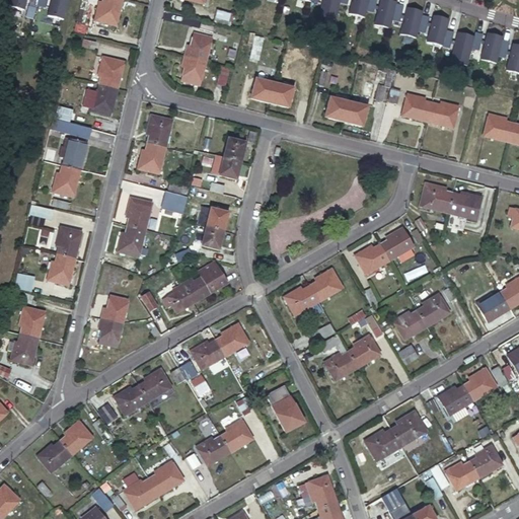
[(25,0),(9,0),(8,6),(23,10),(25,0)]
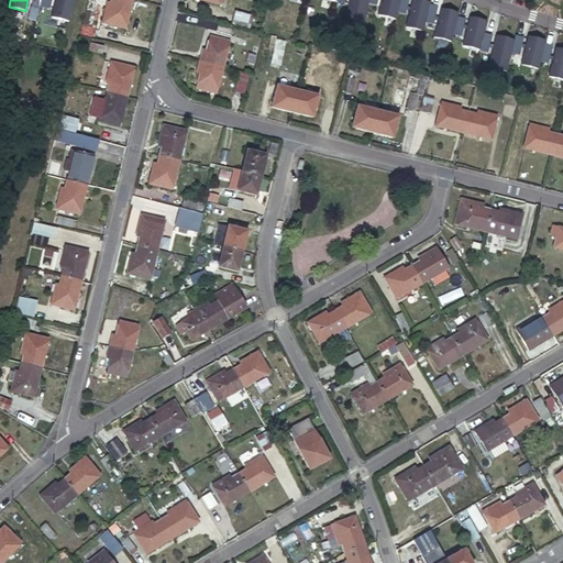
[(73,0),(55,0),(52,17),(68,21),(73,0)]
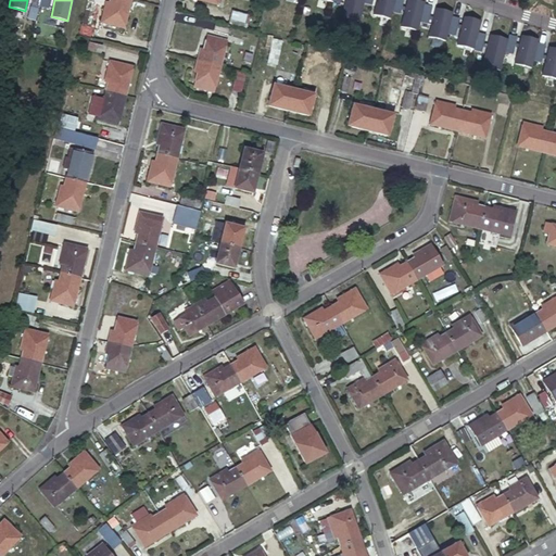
[(130,0),(111,0),(111,2),(108,2),(102,23),(124,28),(130,0)]
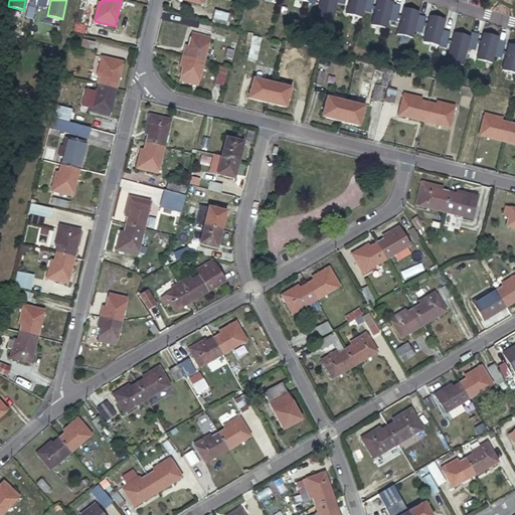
[(319,0),(316,15),(333,19),(337,3),(345,5),(345,0),(319,0)]
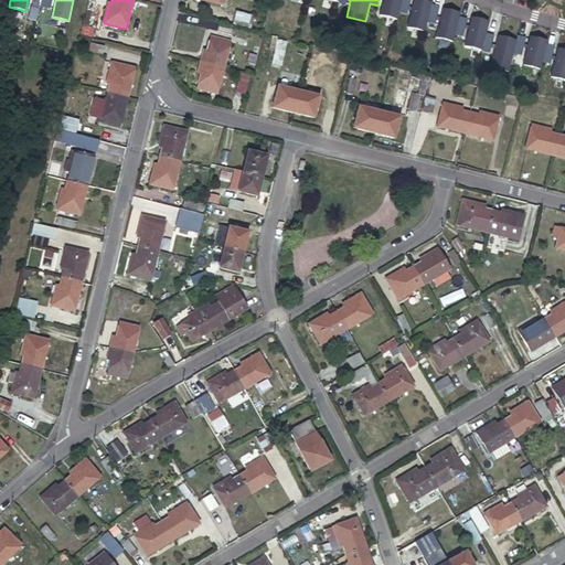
[(383,0),(380,16),(396,20),(398,12),(407,14),(409,0),(383,0)]
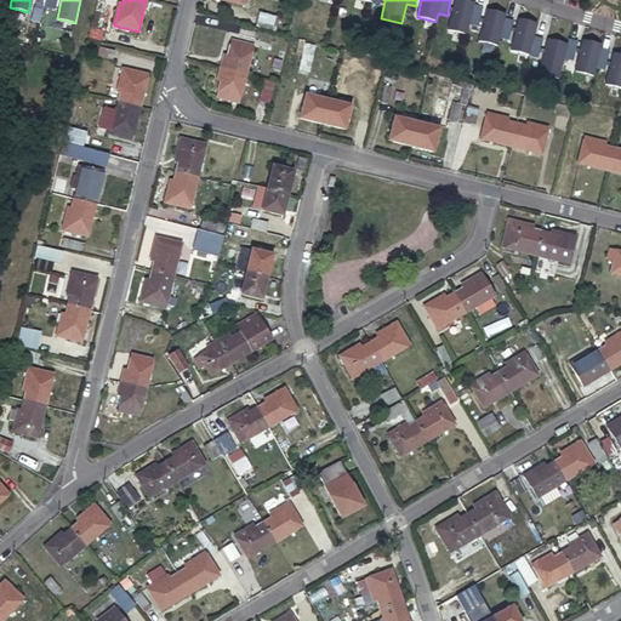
[(474,3),(462,0),(454,0),(448,30),(467,35),(469,24),(478,27),(483,7),(474,5),(474,3)]
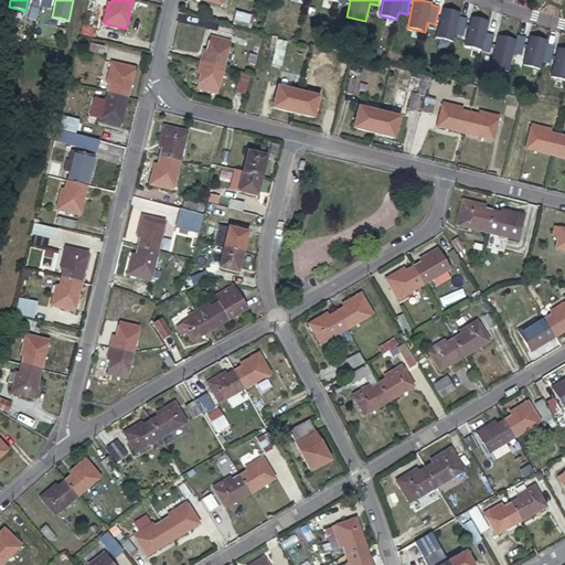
[(240,7),(235,22),(253,27),(257,11),(240,7)]
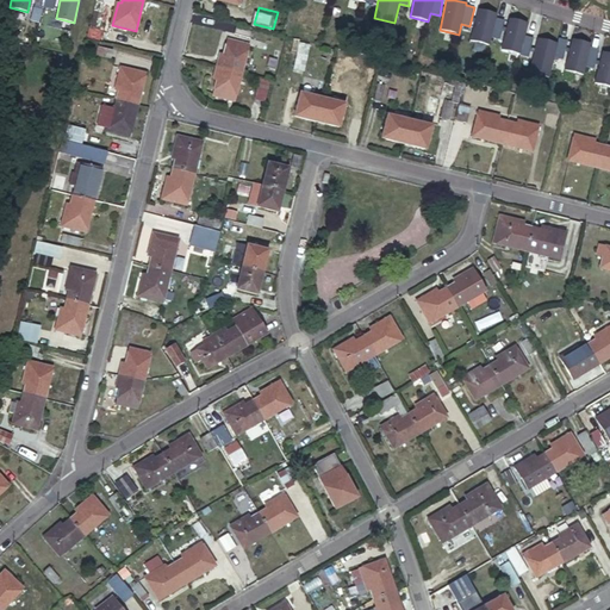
[(497,14),(478,10),(470,41),(489,45),(491,37),(499,39),(504,20),(496,18),(497,14)]
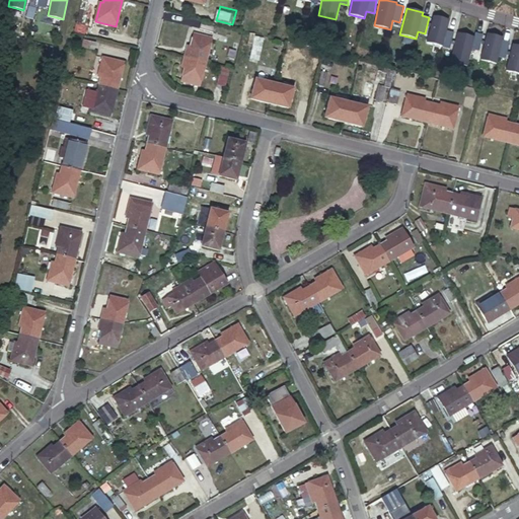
[(449,19),(433,16),(426,43),(449,49),(453,32),(446,30),(449,19)]
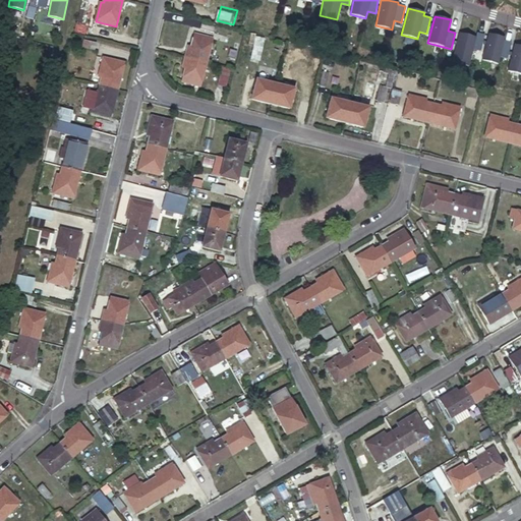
[(203,21),(200,30),(216,34),(218,25),(203,21)]
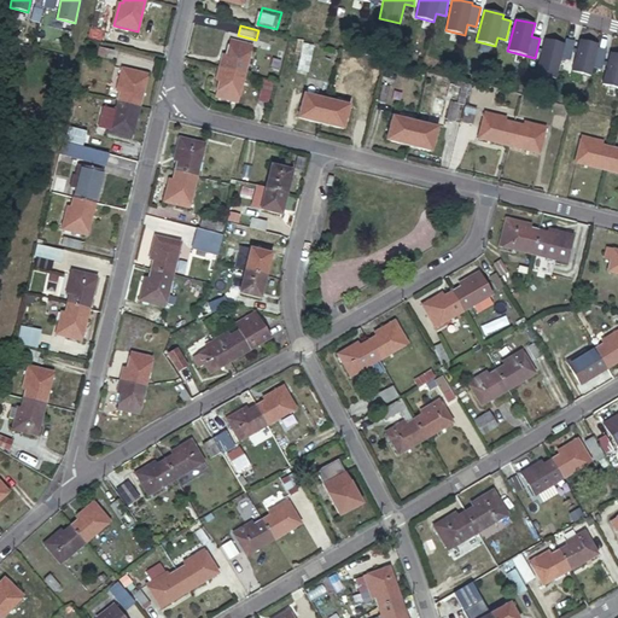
[(564,44),(544,39),(536,74),(555,79),(560,59),(570,60),(575,41),(565,39),(564,44)]
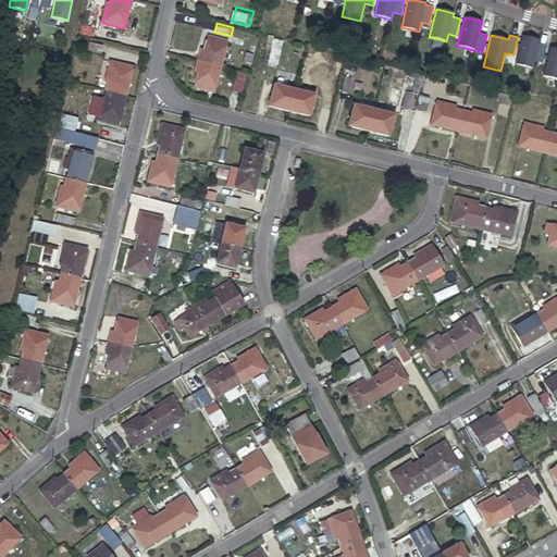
[(201,50),(198,60),(220,66),(226,41),(209,36),(205,51),(201,50)]
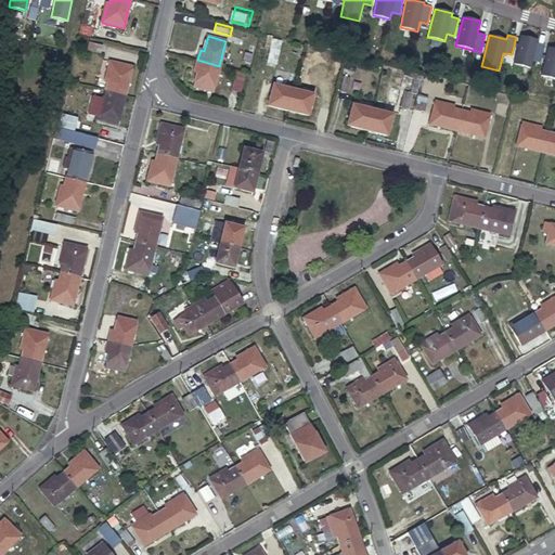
[(538,40),(520,36),(514,64),(530,68),(532,61),(540,63),(544,46),(537,43),(538,40)]
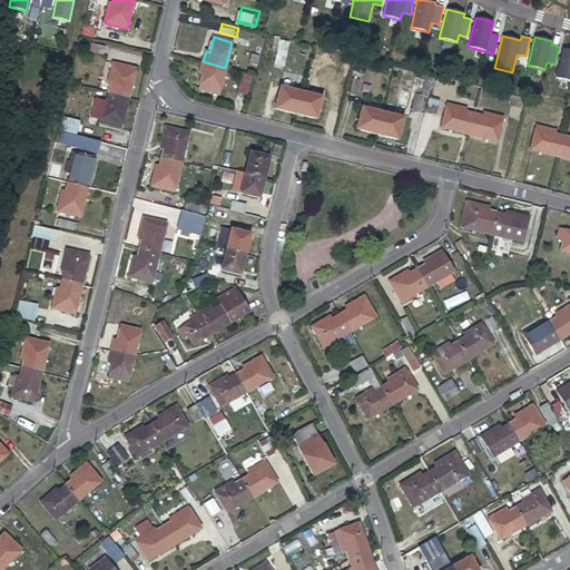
[(276,43),(272,61),(282,64),(286,47),(276,43)]
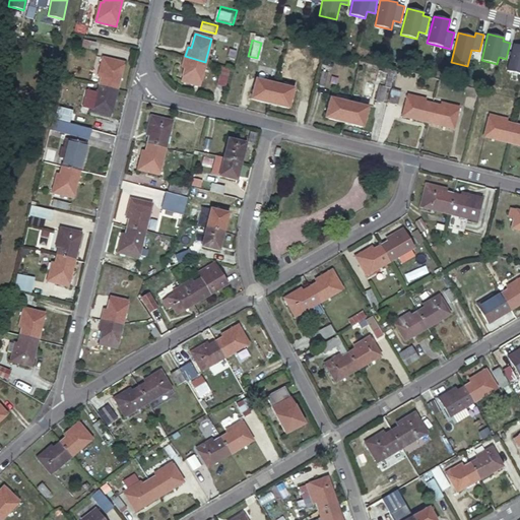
[(519,46),(513,44),(507,71),(519,74),(519,46)]
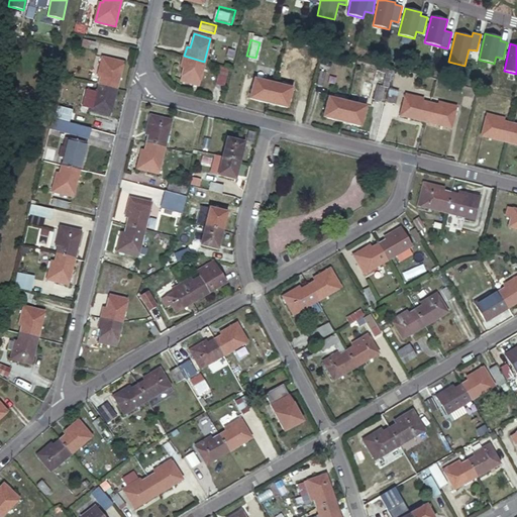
[(204,62),(184,56),(181,68),(185,68),(181,80),(198,85),(204,62)]
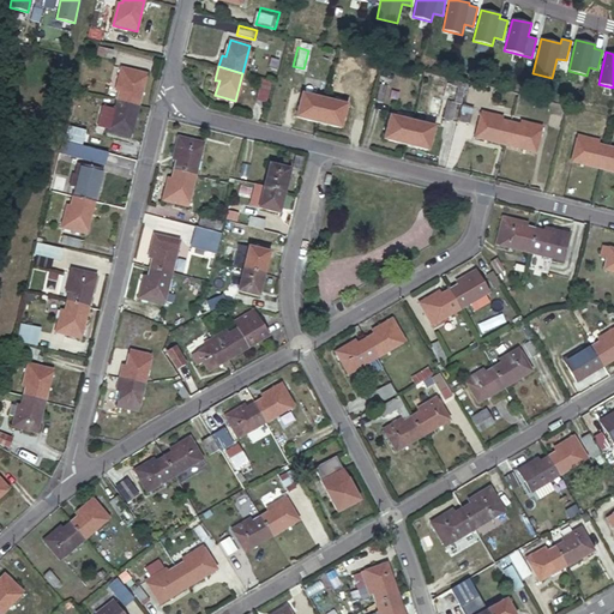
[(119,92),(118,101),(138,106),(146,74),(121,67),(115,91),(119,92)]
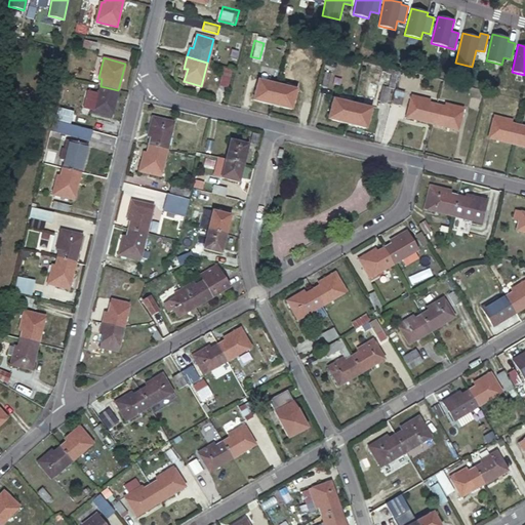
[(323,69),(319,85),(327,86),(331,71),(323,69)]
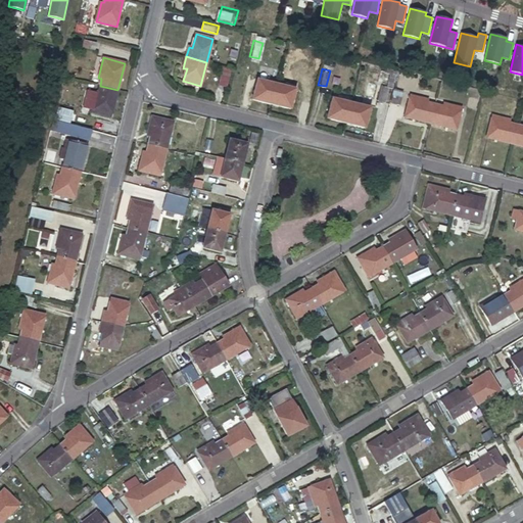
[(231,72),(224,69),(220,86),(227,87),(231,72)]
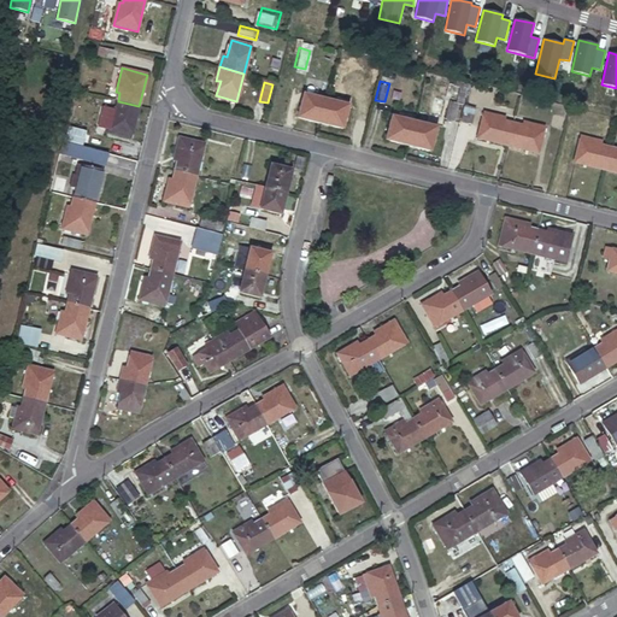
[(319,123),(325,99),(304,93),(298,117),(319,123)]
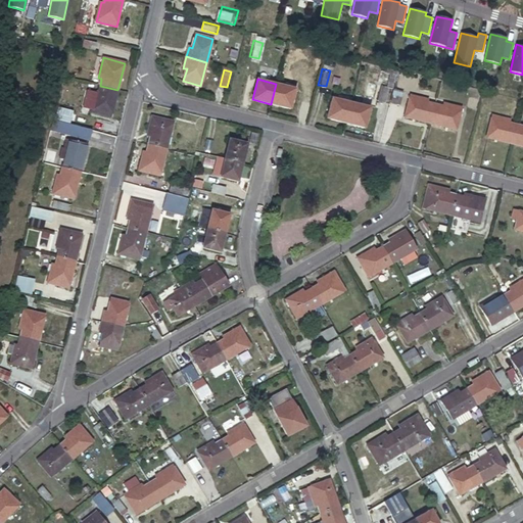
[(295,89),(276,84),(271,104),(290,108),(295,89)]
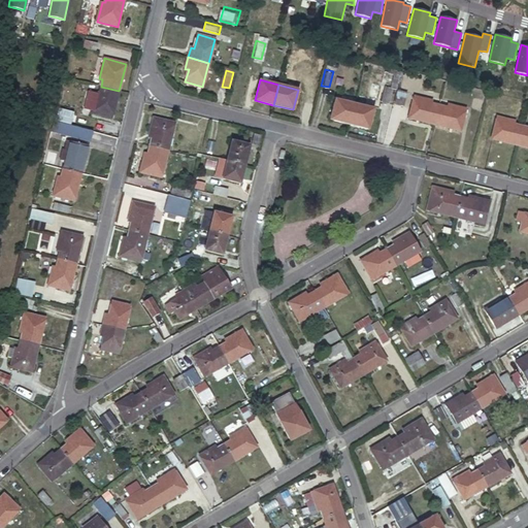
[(119,91),(101,87),(99,94),(95,93),(91,91),(87,106),(92,107),(91,111),(112,117),(119,91)]
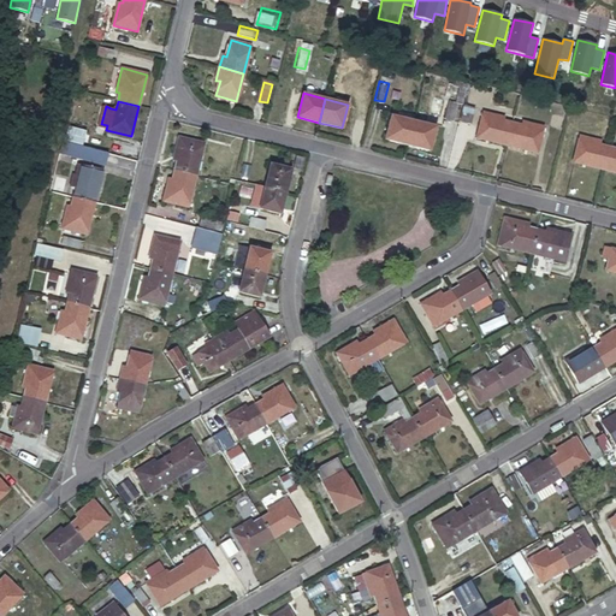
[(449,101),(444,119),(455,122),(460,104),(449,101)]
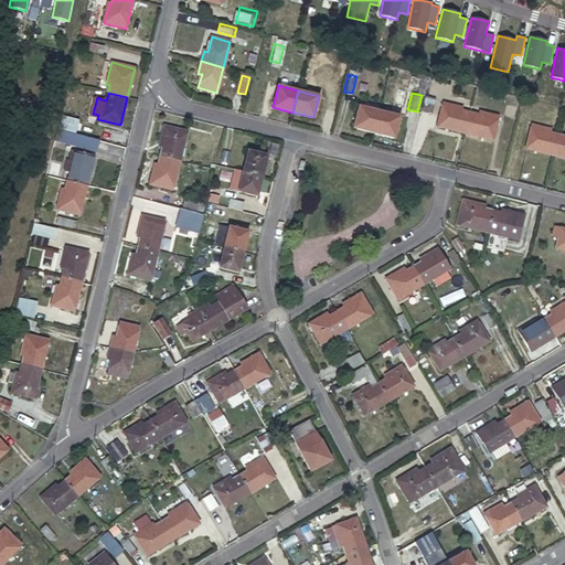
[(433,98),(424,96),(419,113),(428,115),(433,98)]
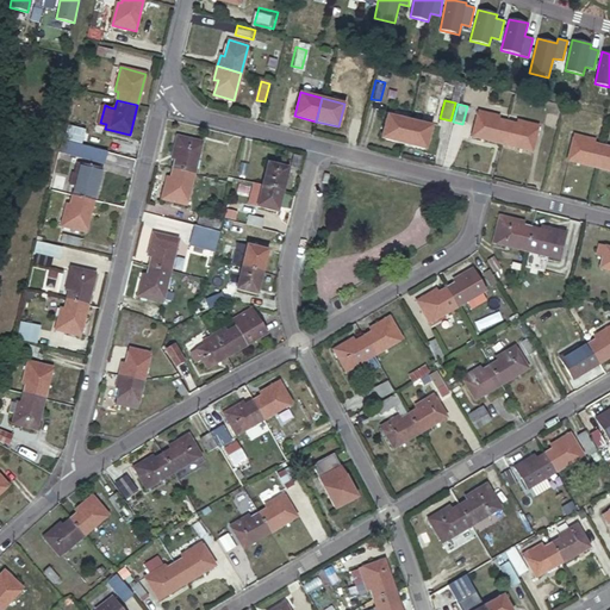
[(502,142),(506,120),(498,118),(498,114),(478,110),(472,135),(502,142)]
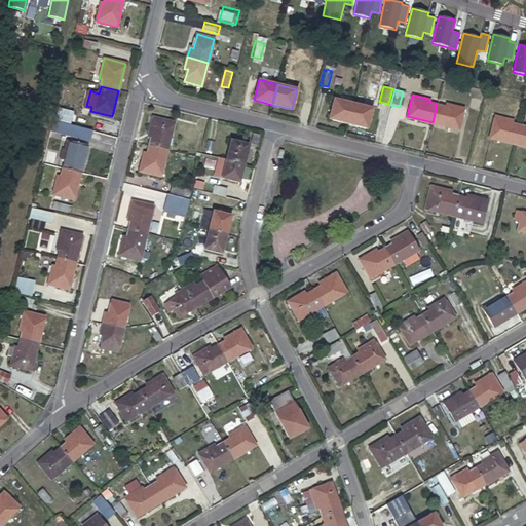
[(328,118),(348,123),(353,104),(333,98),(328,118)]
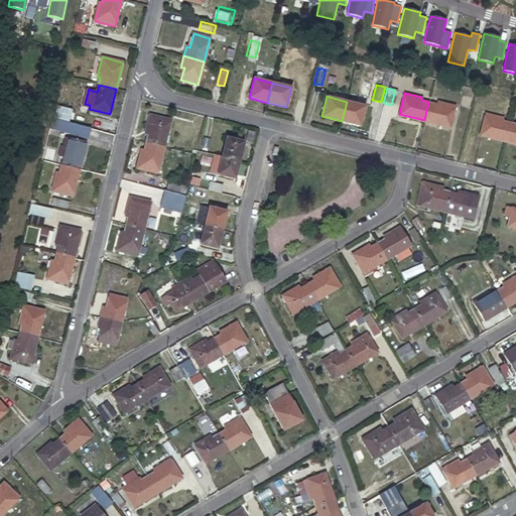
[(435,104),(428,102),(424,120),(449,127),(456,106),(436,101),(435,104)]
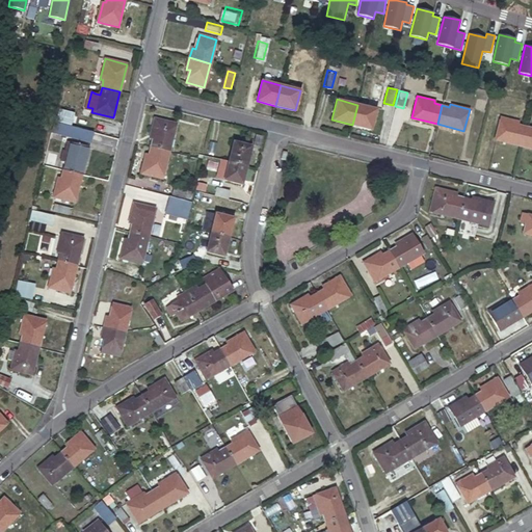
[(357,105),(352,125),(371,130),(376,110),(357,105)]
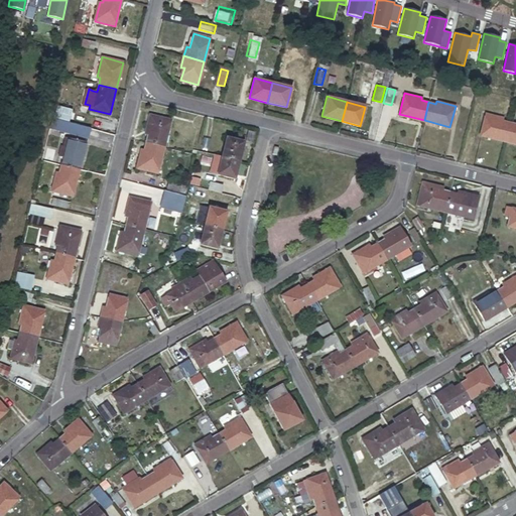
[(62,106),(60,116),(73,119),(75,109),(62,106)]
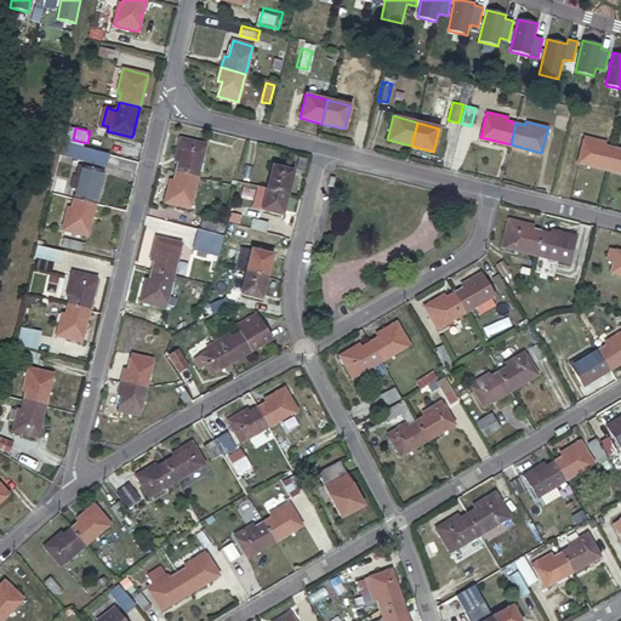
[(609,170),(614,148),(604,146),(605,142),(585,137),(579,163),(609,170)]
